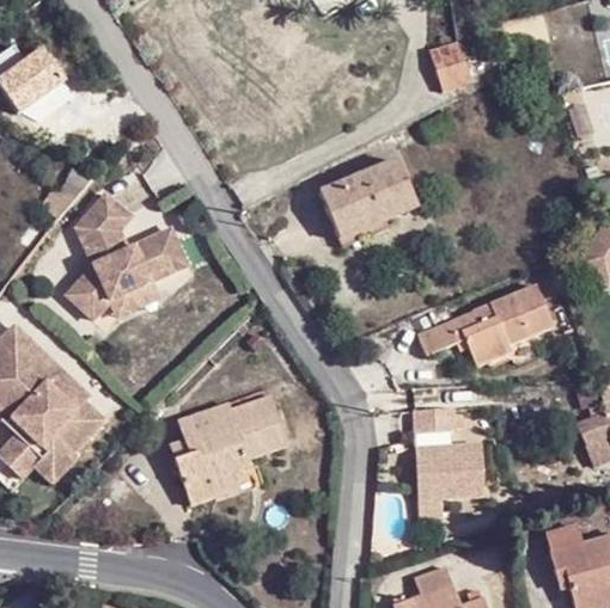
[(471,78),(458,42),(429,49),(443,90),(459,86),(459,87),(465,86),(464,81),(471,78)]
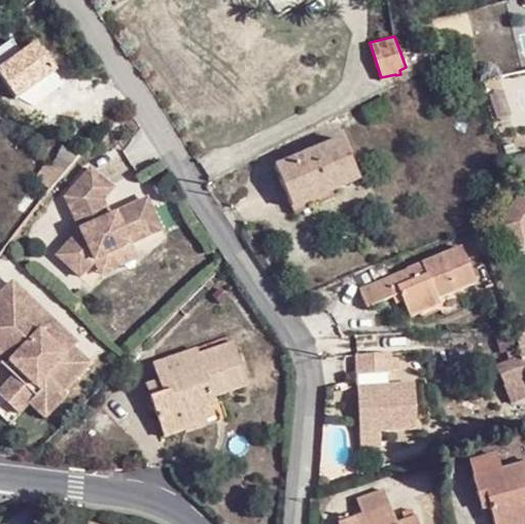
[(293,205),(331,189),(359,177),(341,136),(276,164),(293,205)]
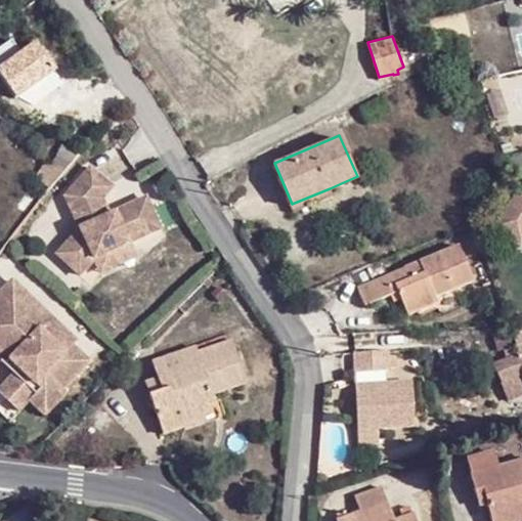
[(51,182),(81,149),(64,141),(39,172),(51,182)]
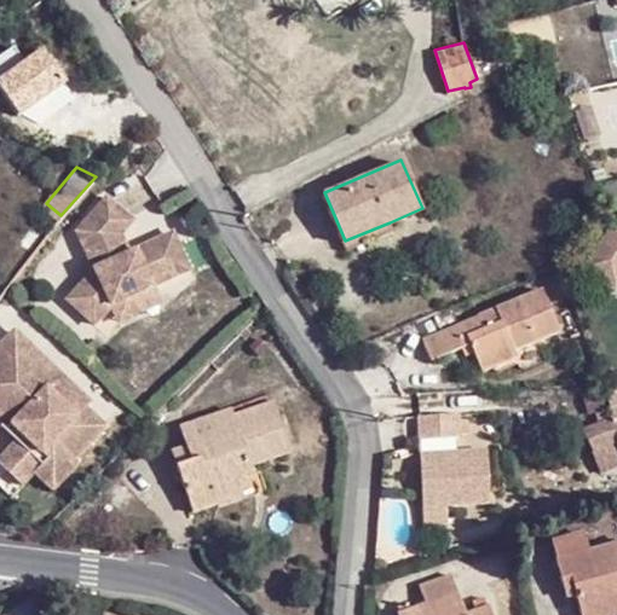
[(96,268),(67,299),(97,331),(120,319),(161,297),(196,279),(178,244),(134,266),(130,270),(113,238),(121,228),(134,214),(108,191),(78,225),(96,268)]
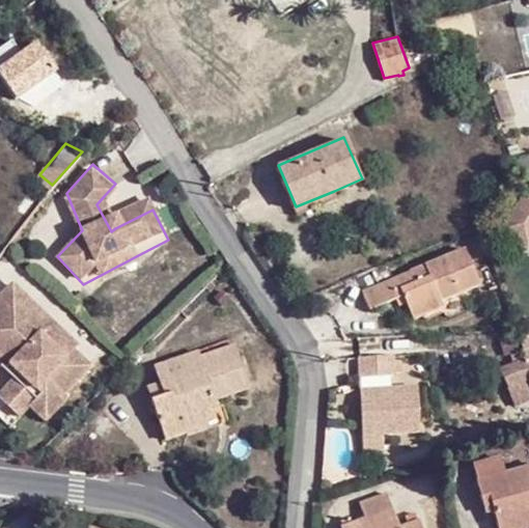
[(334,191),(296,206),(299,215),(337,197),(334,191)]
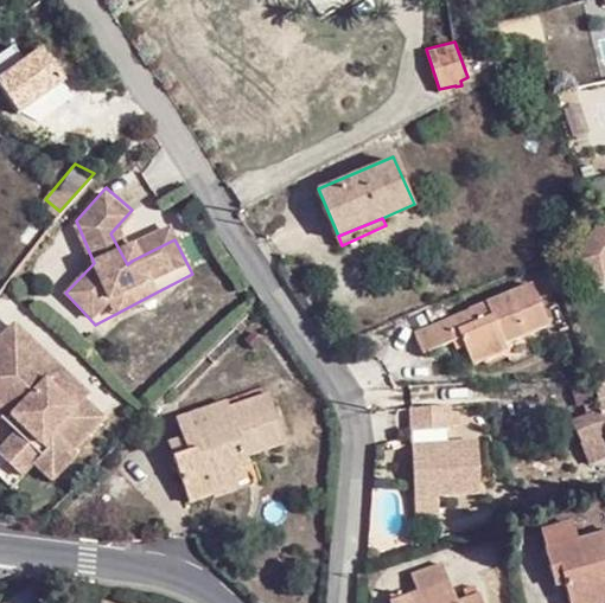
[(604,220),(598,222),(583,248),(604,261),(604,220)]
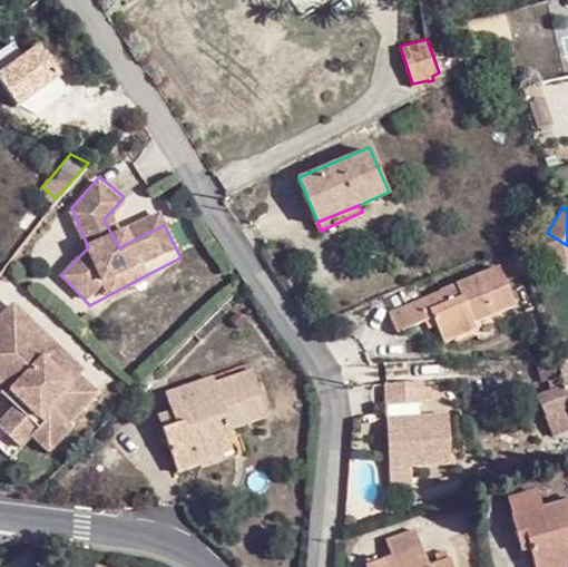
[(111,211),(104,220),(119,248),(124,245),(111,211)]
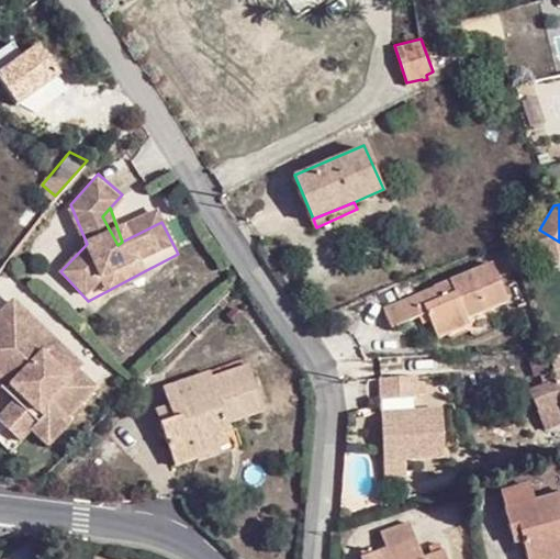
[(559,242),(539,230),(532,243),(558,258),(559,256),(559,242)]
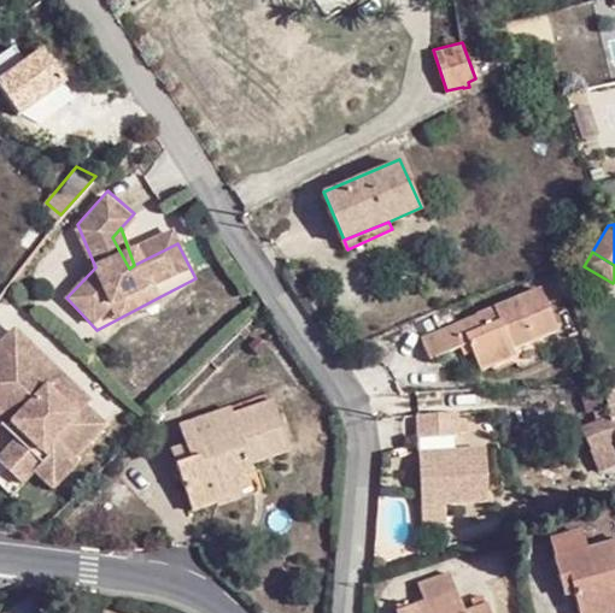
[(540,283),(421,334),(429,354),(468,339),(480,365),(515,351),(513,345),(558,325),(540,283)]
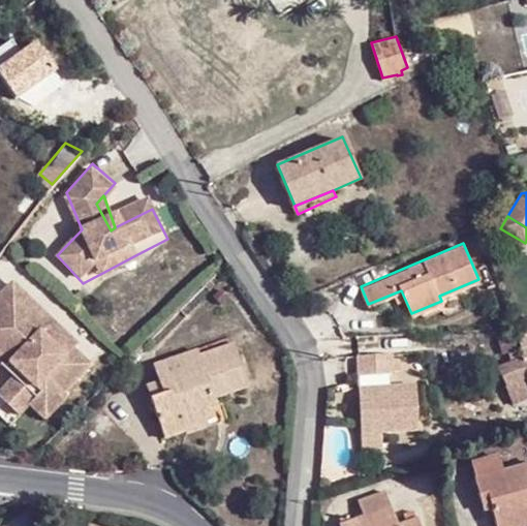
[(137,254),(102,273),(110,286),(145,269),(137,254)]
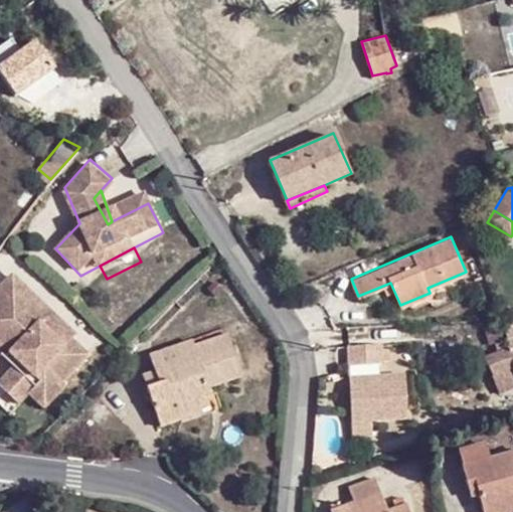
[(10,276),(0,286),(0,305),(28,333),(44,316),(66,336),(70,332),(10,276)]
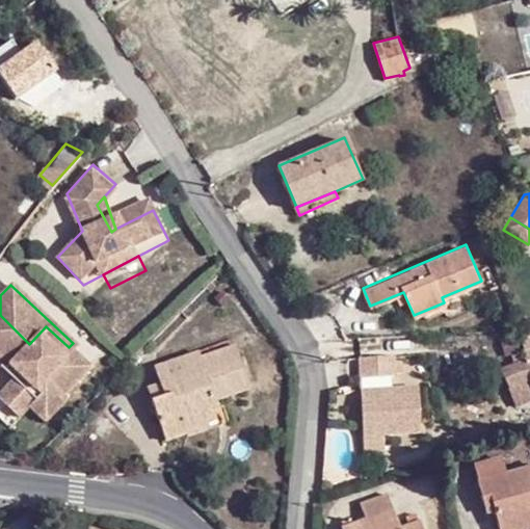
[(29,344),(0,315),(0,366),(1,366),(3,366),(5,366),(8,365),(10,364),(12,363),(14,362),(22,369),(17,375),(40,396),(29,407),(46,423),(69,398),(64,394),(90,367),(69,347),(46,326),(29,344)]
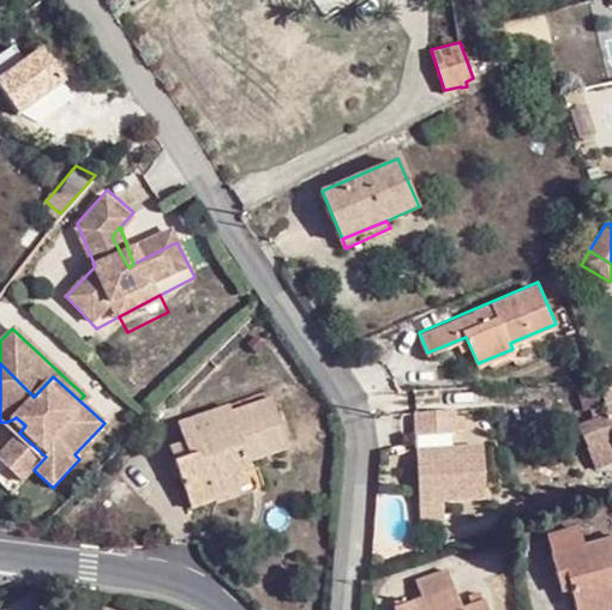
[(270,396),(268,390),(228,404),(231,410),(270,396)]
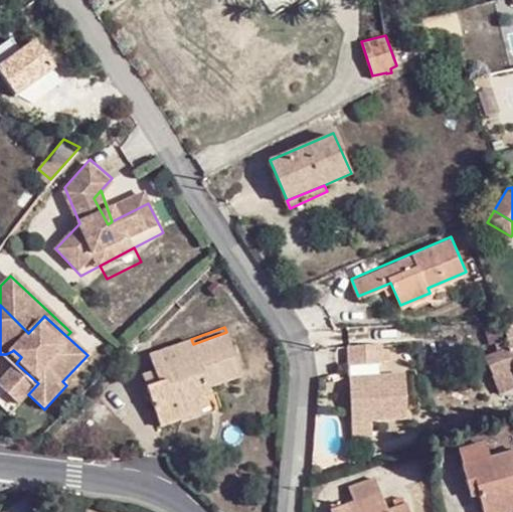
[(160,386),(147,391),(159,425),(178,419),(175,406),(196,399),(211,395),(208,388),(240,376),(226,332),(193,344),(191,339),(149,353),(154,369),(160,386)]
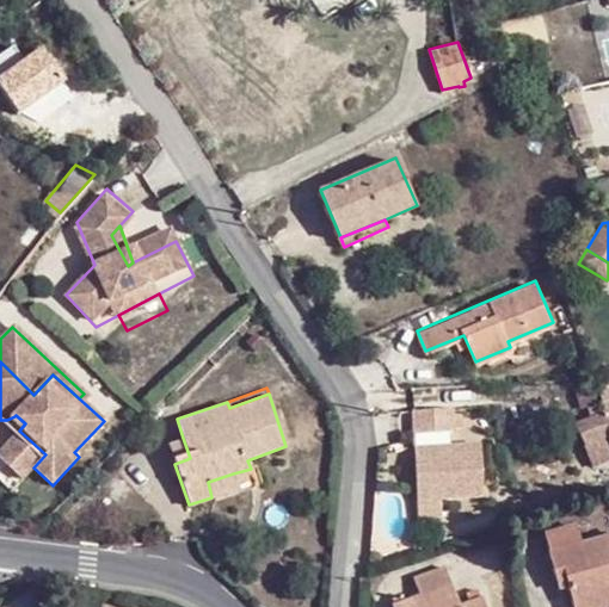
[(455,408),(412,410),(419,500),(443,499),(485,496),(483,444),(451,446),(451,433),(456,432),(455,408)]
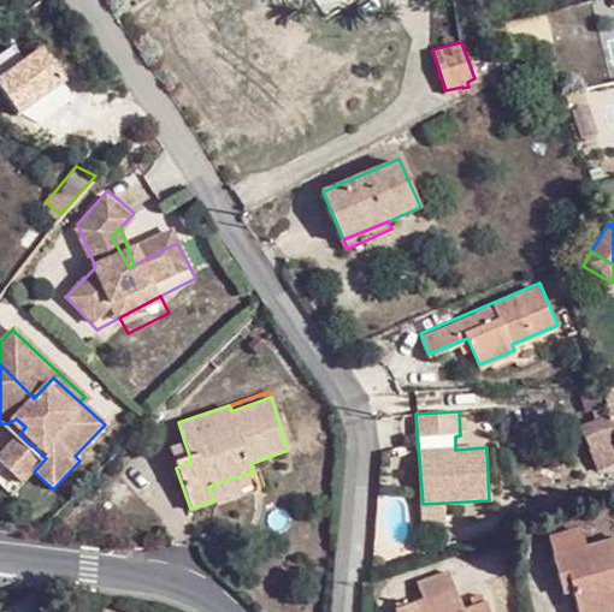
[(613,414),(610,414),(579,426),(590,447),(613,439),(613,414)]
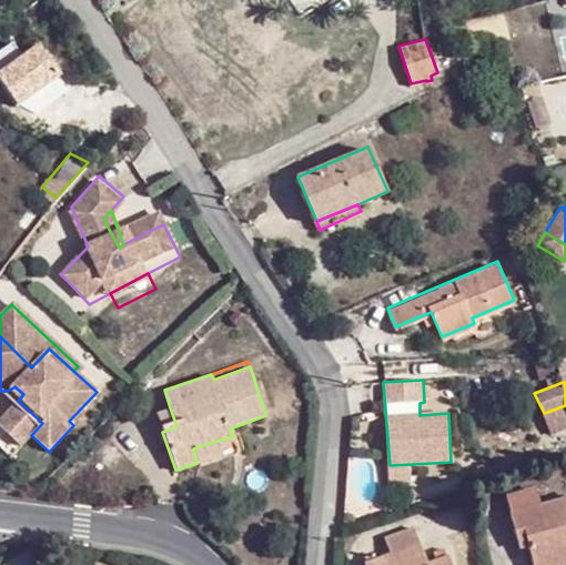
[(42,423),(18,401),(0,419),(0,429),(20,447),(31,435),(42,423)]
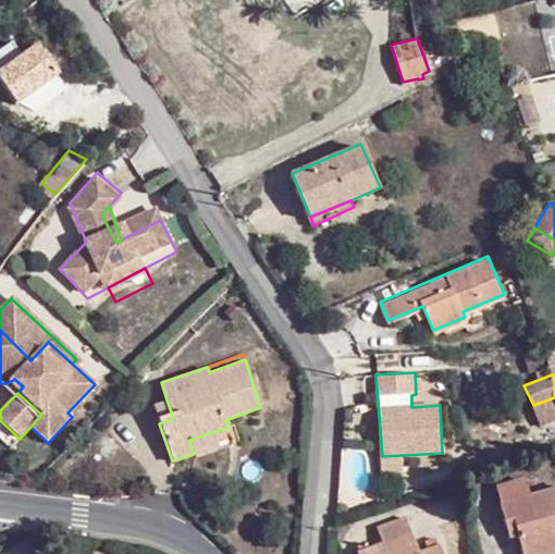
[(167,399),(152,404),(159,423),(173,418),(167,399)]
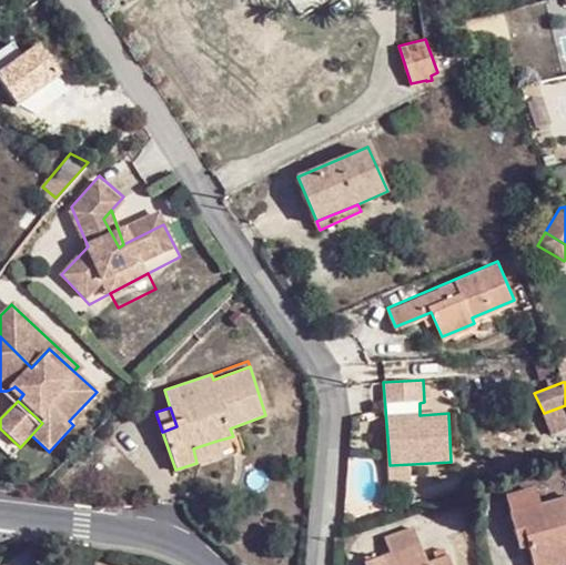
[(193,449),(196,463),(199,465),(222,457),(216,441),(193,449)]
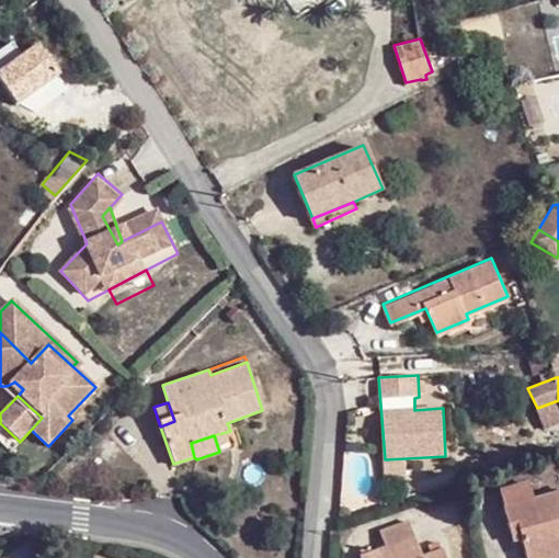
[(407,458),(385,459),(386,478),(408,477),(407,458)]
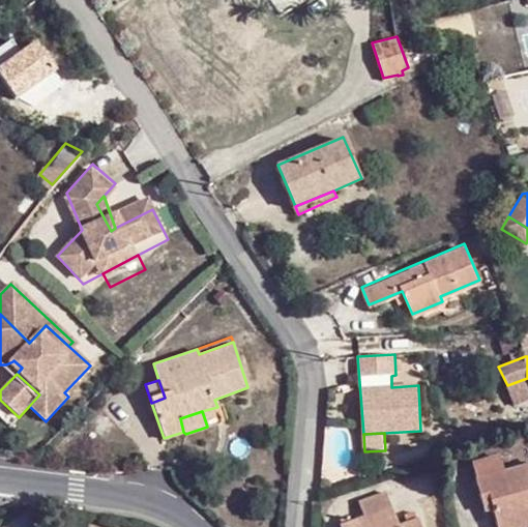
[(527,467),(505,473),(500,459),(473,467),(477,481),(476,482),(482,501),(491,498),(494,510),(499,526),(527,518),(527,467)]
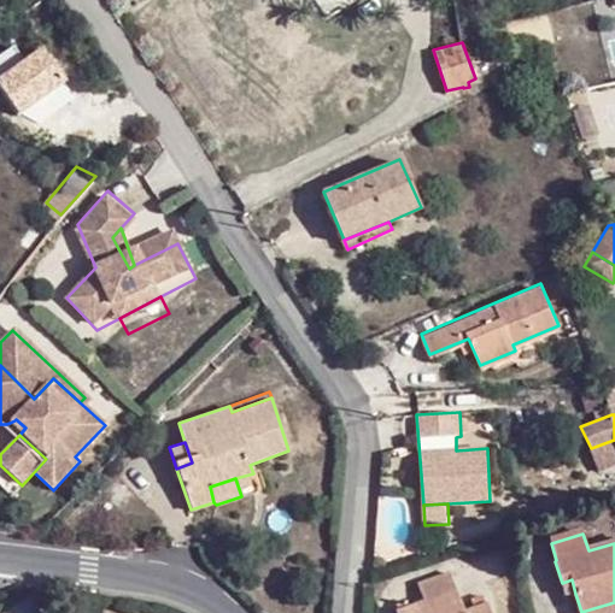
[(492,612),(488,603),(466,612),(451,572),(420,584),(427,602),(411,607),(408,599),(397,603),(400,611),(398,612),(492,612)]
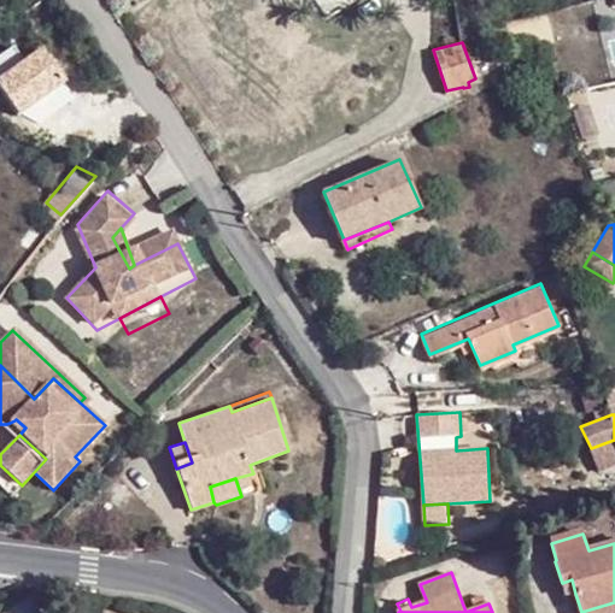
[(572,579),(562,583),(566,596),(575,594),(572,579)]
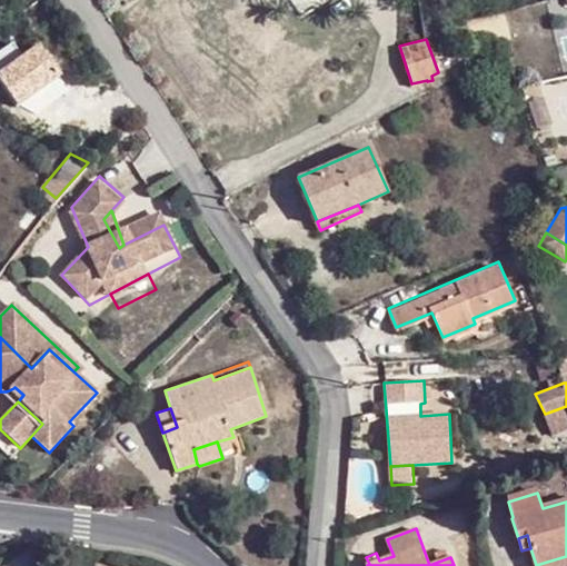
[(566,556),(536,565),(535,565),(566,565),(566,556)]
